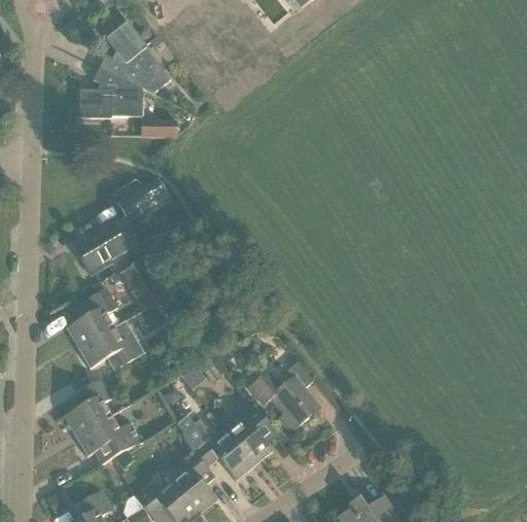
[(115,59),(105,54),(99,66),(142,88),(151,92),(170,77),(144,45),(145,44),(127,20),(105,37),(118,53),(115,59)]
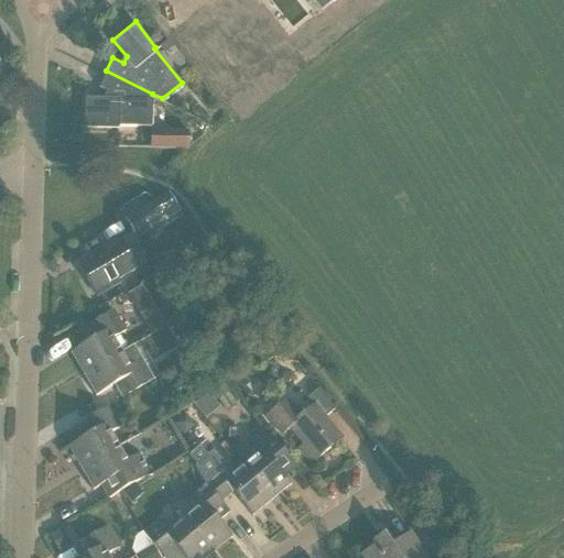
[(160,42),(177,65),(185,59),(167,36),(160,42)]
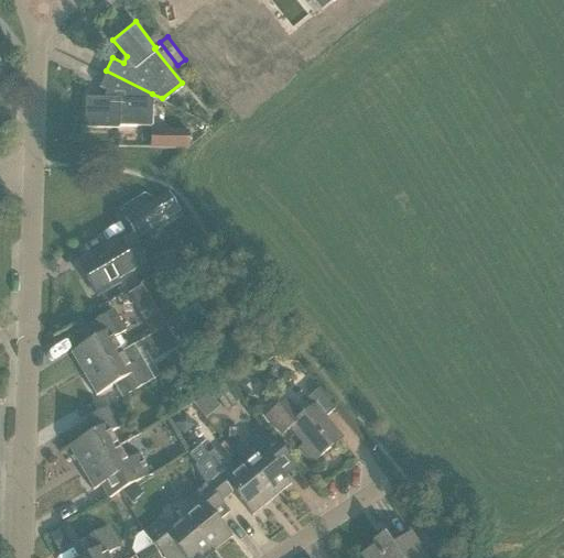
[(106,70),(99,84),(110,89),(107,96),(85,95),(85,123),(118,124),(118,122),(151,123),(152,94),(106,70)]
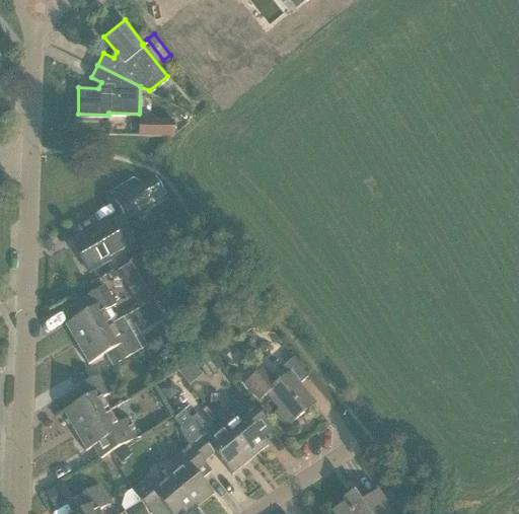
[(139,118),(138,132),(172,133),(173,118),(139,118)]
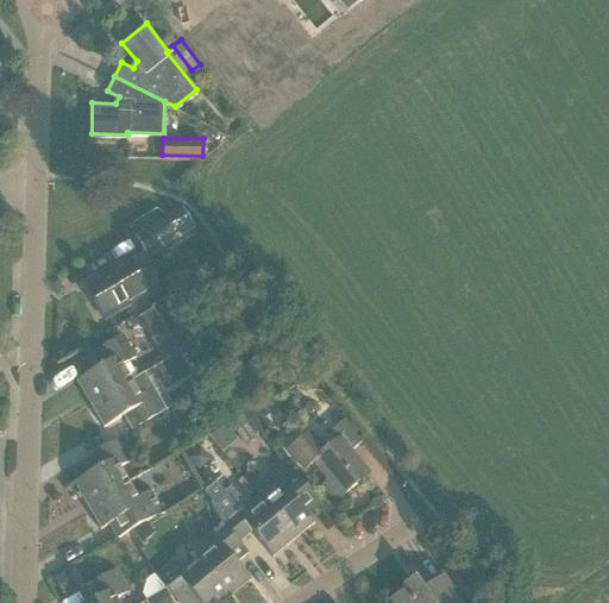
[(182,206),(170,213),(170,212),(136,233),(144,246),(159,237),(163,243),(194,224),(182,206)]
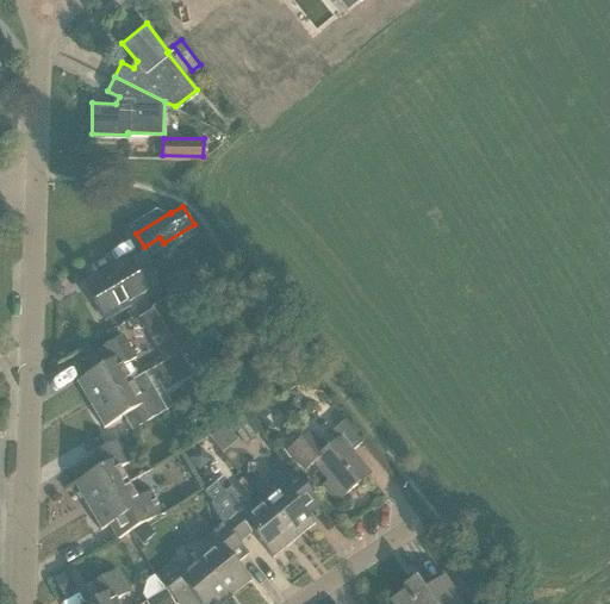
[(105,316),(129,302),(126,298),(145,287),(126,255),(103,269),(104,274),(86,285),(105,316)]
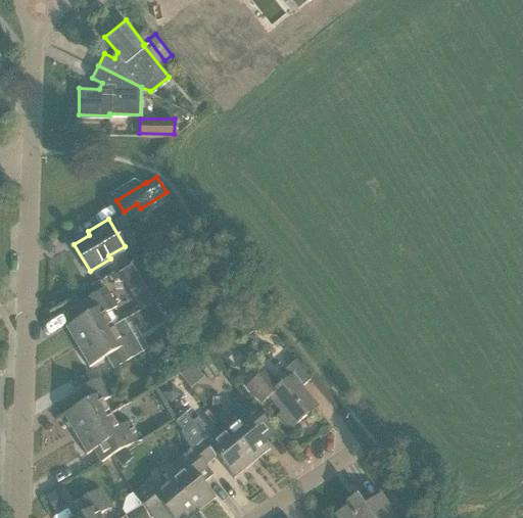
[(111,324),(104,311),(116,303),(105,284),(84,297),(91,310),(64,324),(77,344),(111,324)]
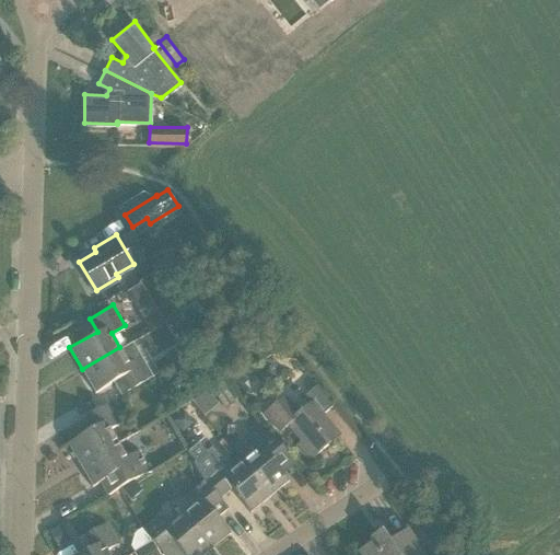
[(141,353),(128,360),(119,347),(82,369),(94,390),(121,373),(129,386),(153,373),(141,353)]
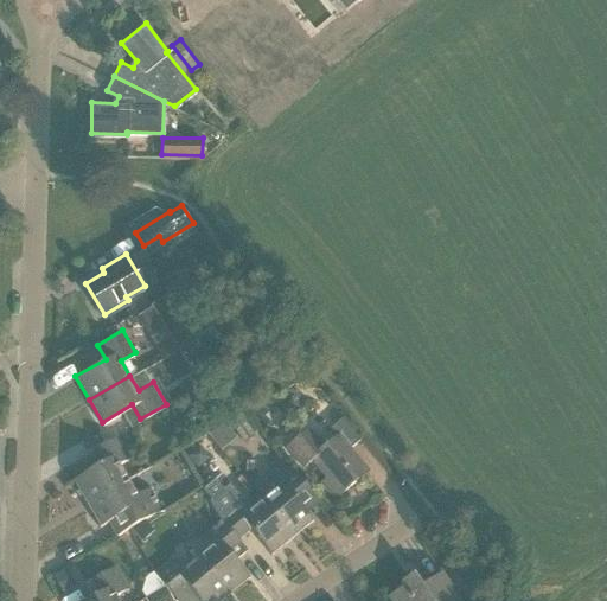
[(229,416),(242,440),(255,432),(242,409),(229,416)]
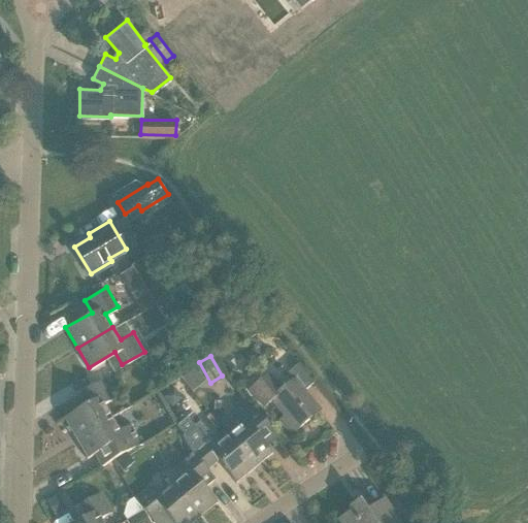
[(303,388),(312,380),(297,361),(287,369),(293,378),(281,388),(268,371),(250,387),(263,403),(272,397),(285,413),(281,417),(291,430),(319,407),(303,388)]
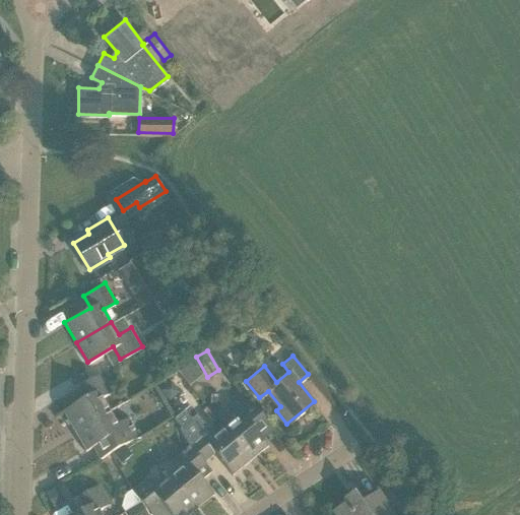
[(109,408),(101,396),(113,389),(102,370),(80,382),(87,394),(62,409),(73,429),(109,408)]
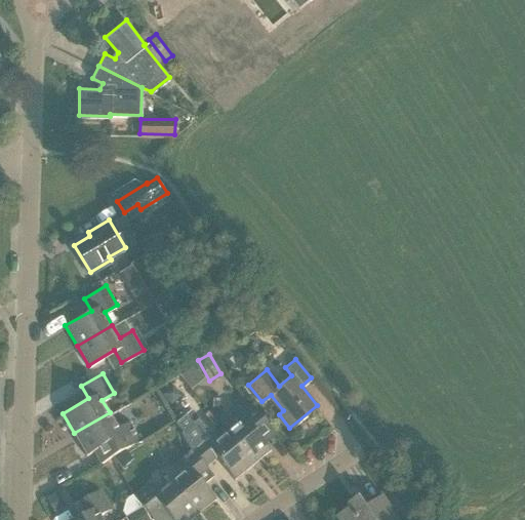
[(252,463),(270,448),(251,425),(261,415),(246,397),(229,410),(238,422),(227,431),(252,463)]
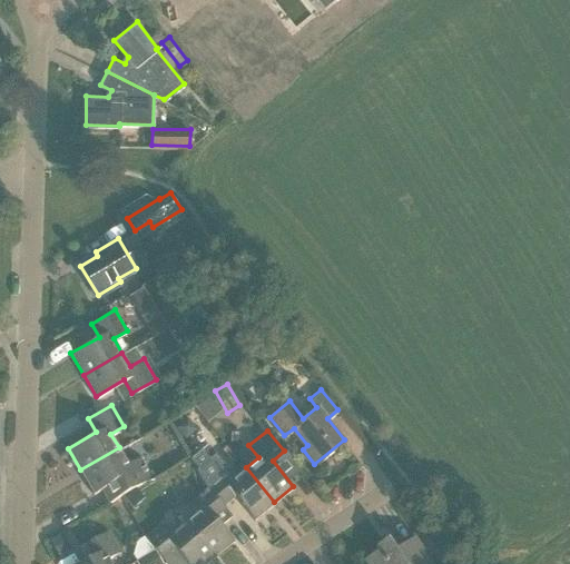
[(127,462),(119,447),(80,470),(94,492),(100,487),(108,501),(153,474),(140,454),(127,462)]
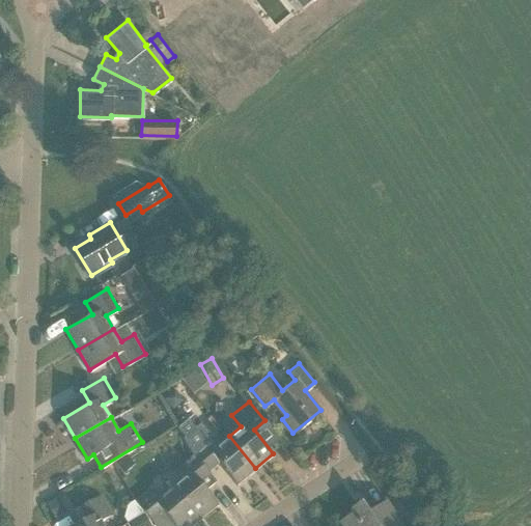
[(207,468),(218,460),(236,483),(255,468),(229,436),(217,446),(210,436),(213,434),(201,420),(195,425),(188,417),(177,425),(185,434),(183,436),(191,449),(193,451),(207,468)]
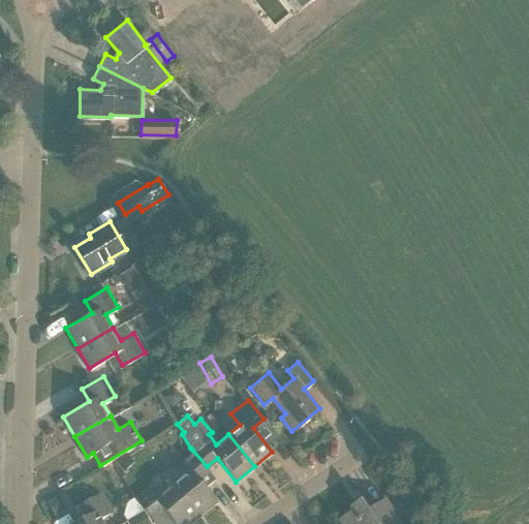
[(209,469),(207,466),(192,450),(175,463),(184,474),(173,484),(198,516),(217,501),(197,478),(209,469)]
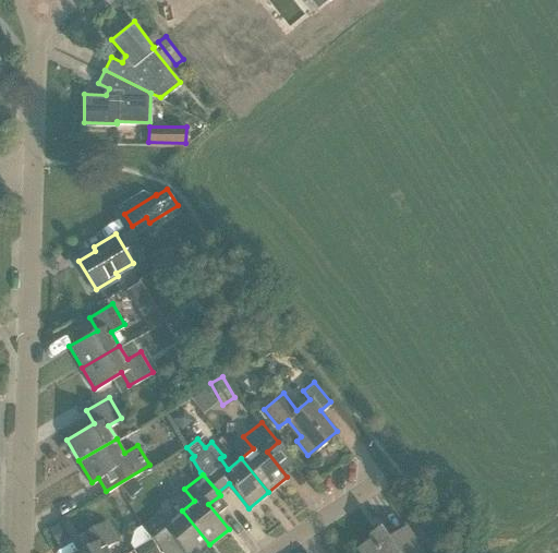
[(198,552),(209,544),(182,511),(170,520),(160,509),(142,525),(165,552),(198,552)]
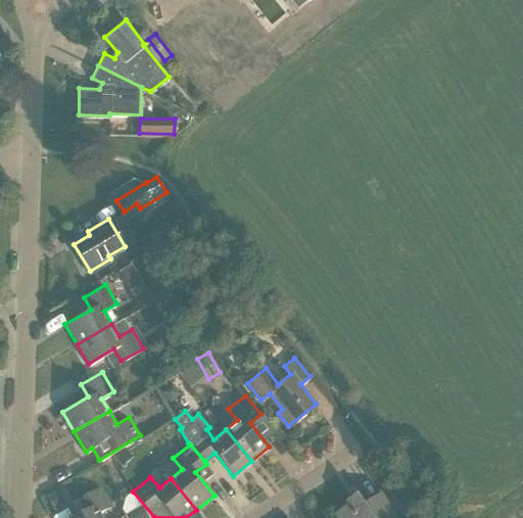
[(102,517),(98,511),(110,504),(99,484),(73,500),(80,512),(69,517),(102,517)]
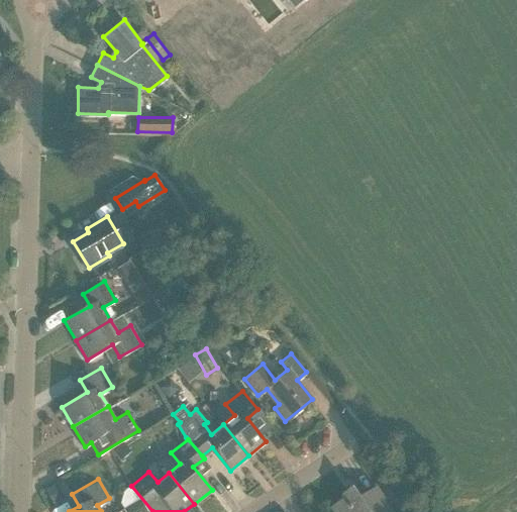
[(394,511),(376,485),(358,496),(351,487),(340,494),(343,497),(330,506),(334,511),(394,511)]
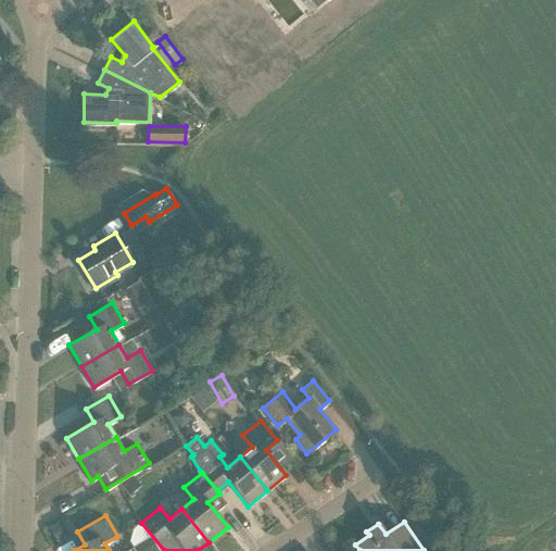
[(163,550),(162,549),(161,550),(151,535),(133,546),(135,550),(163,550)]
